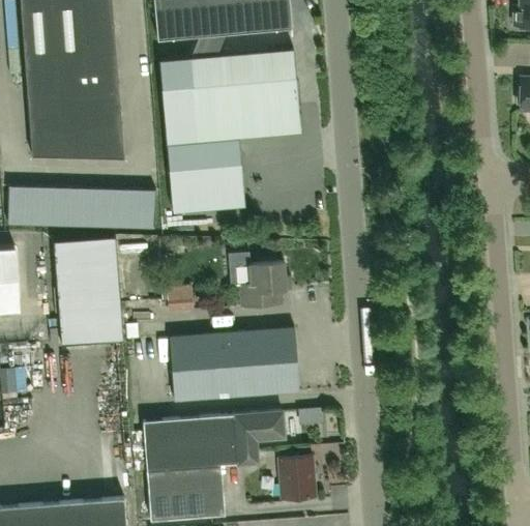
[(19,0),(32,158),(123,159),(111,0),(19,0)]
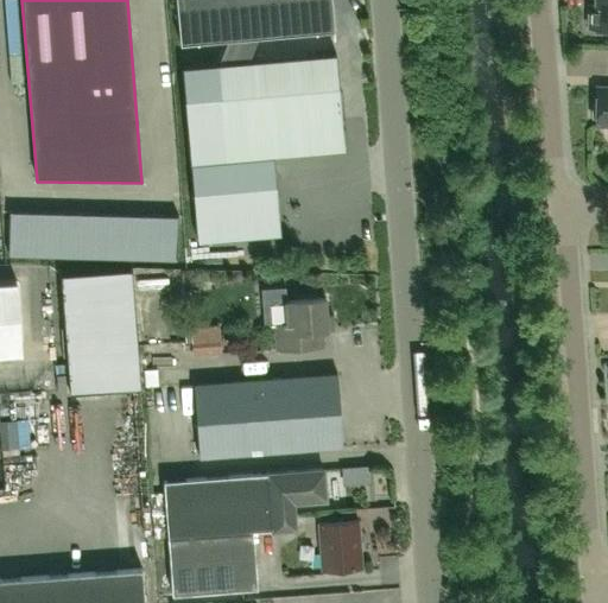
[(175,0),(179,48),(228,43),(258,40),(334,33),(330,0),(175,0)]
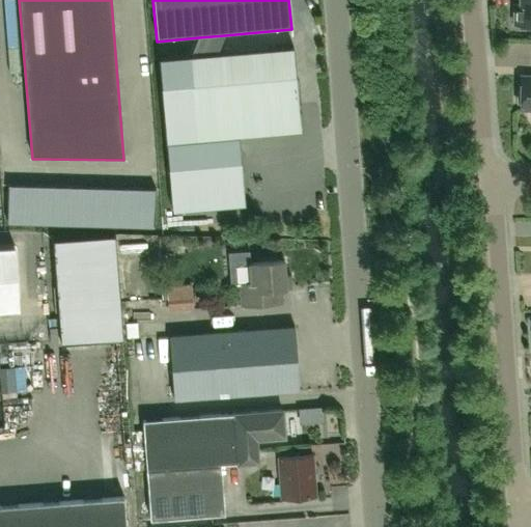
[(519,32),(530,32),(530,0),(519,0),(519,7),(514,7),(513,28),(519,28),(519,32)]
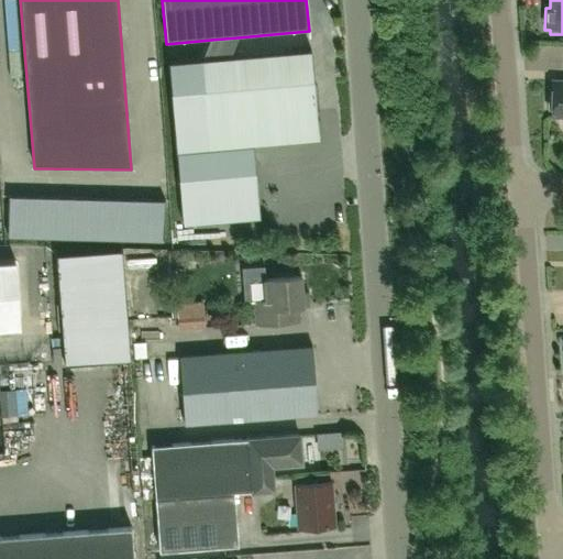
[(202,64),(168,66),(179,188),(181,210),(181,216),(183,227),(260,220),(255,166),(240,167),(239,149),(253,148),(319,141),(311,54),(230,61),(239,37),(211,40),(202,64)]
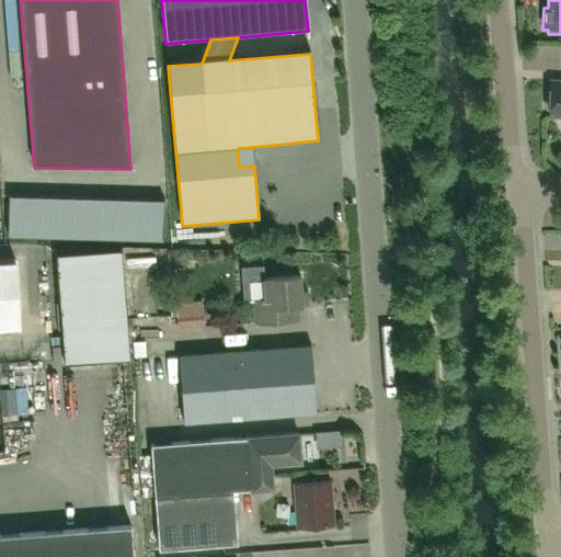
[(560,84),(550,84),(550,99),(546,102),(546,112),(549,116),(549,120),(553,120),(557,124),(560,123),(560,84)]
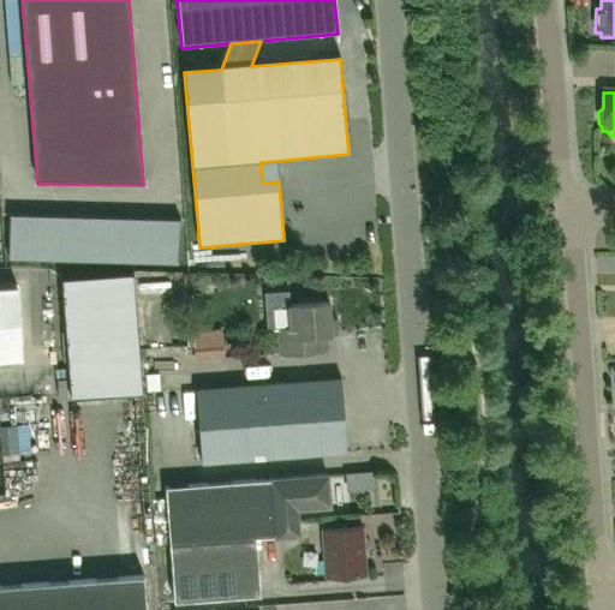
[(27,261),(28,222),(9,221),(7,261),(27,261)]
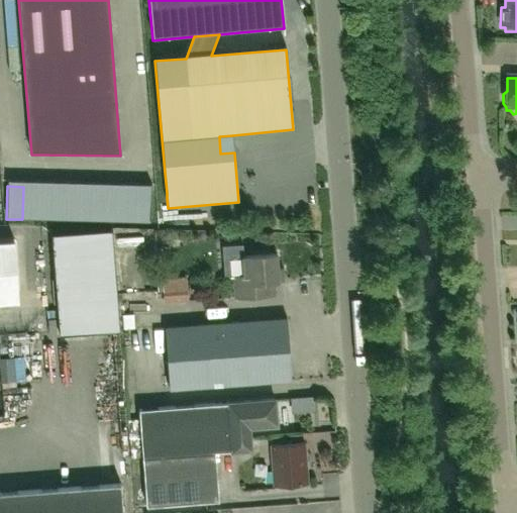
[(23,187),(22,219),(36,220),(37,187),(23,187)]
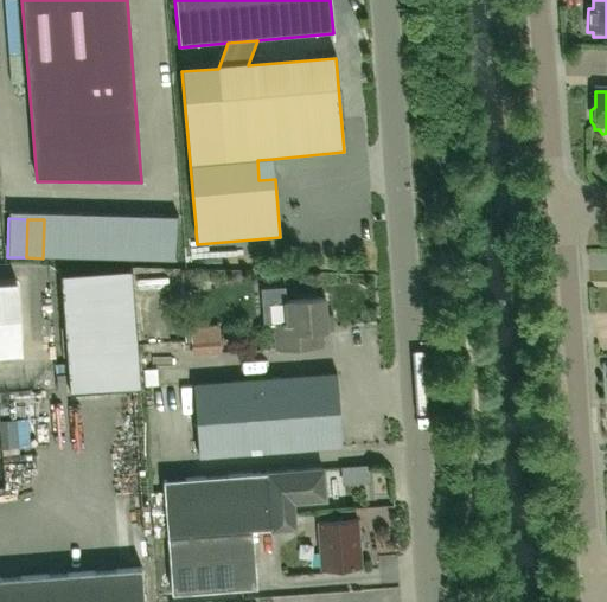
[(61,221),(44,219),(43,258),(59,258),(61,221)]
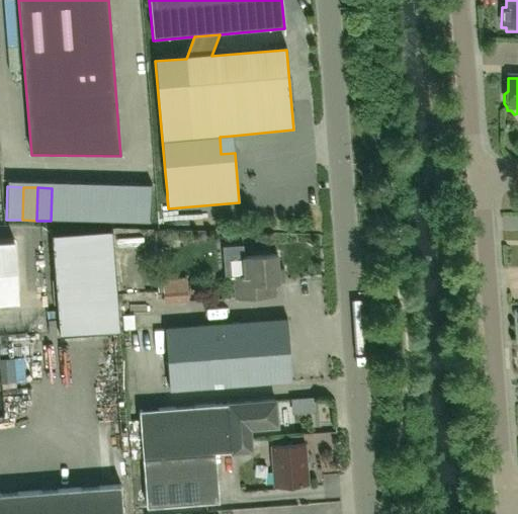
[(65,222),(66,188),(52,188),(51,221),(65,222)]
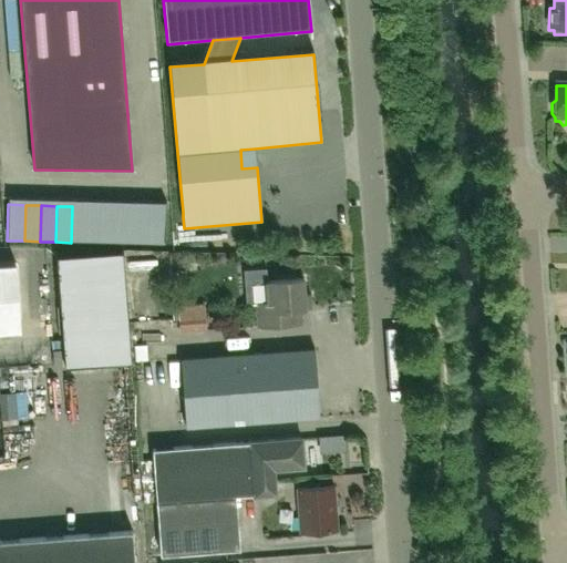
[(72,206),(71,243),(86,243),(88,207),(72,206)]
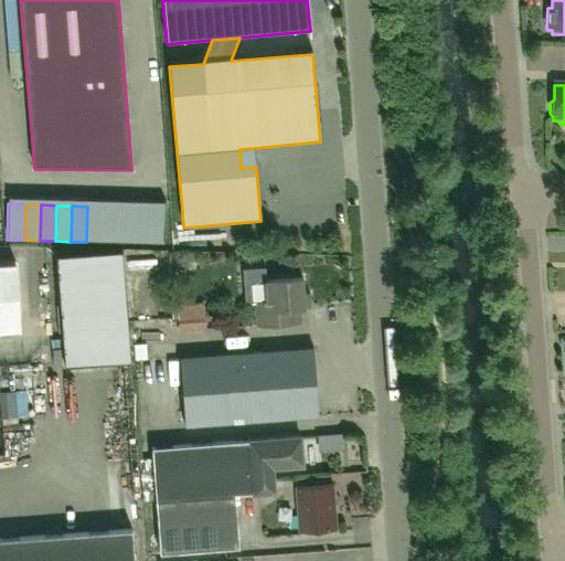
[(86,242),(100,243),(103,207),(87,207),(86,242)]
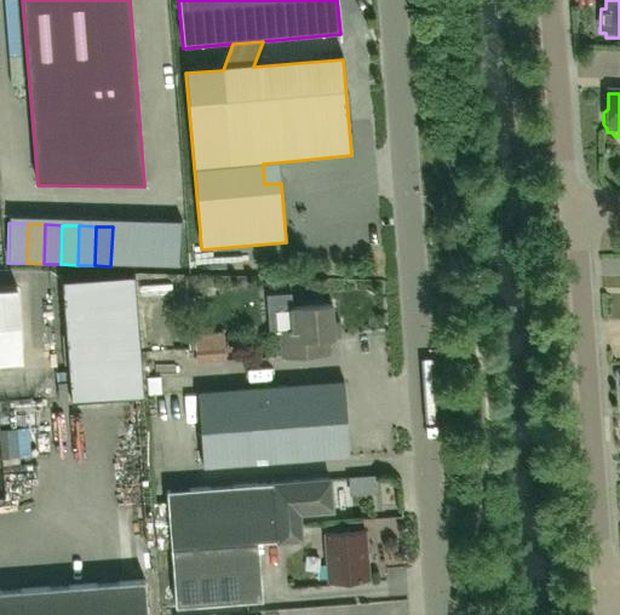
[(130,228),(113,226),(110,266),(127,266),(128,266),(130,228)]
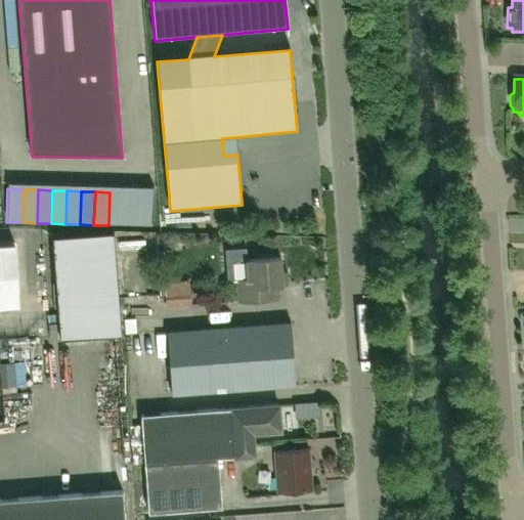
[(122,226),(124,192),(110,192),(108,225),(122,226)]
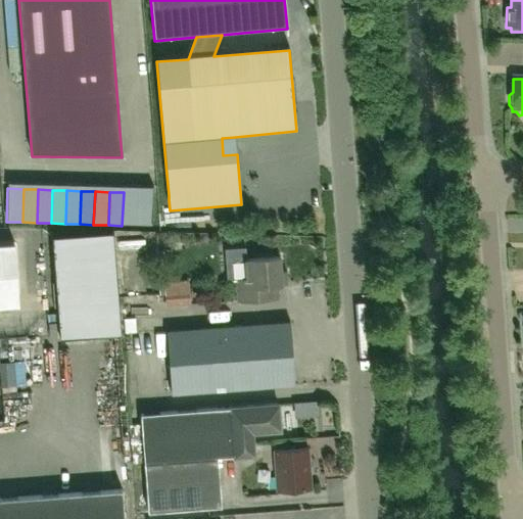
[(124,192),(122,226),(136,226),(138,192),(124,192)]
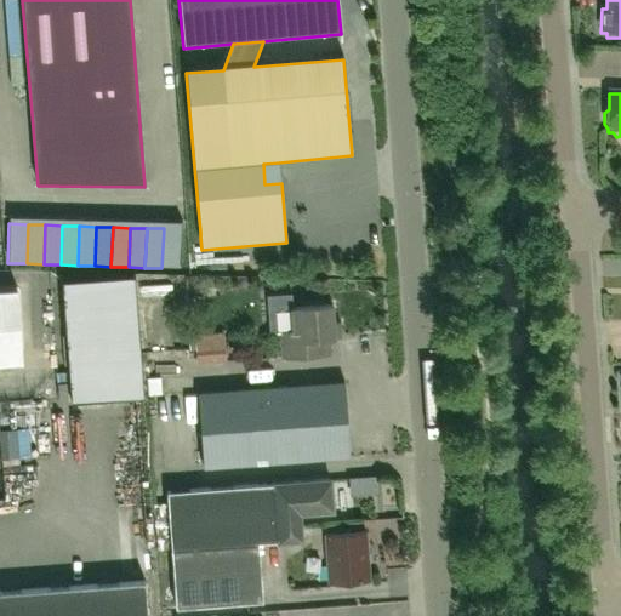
[(181,269),(182,229),(164,228),(161,268),(181,269)]
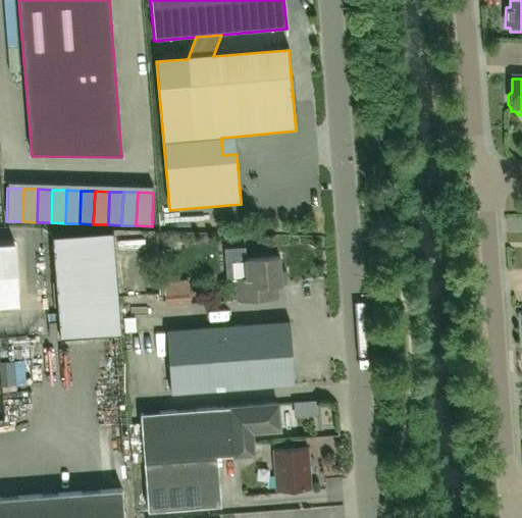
[(114,234),(53,238),(60,342),(121,335),(114,234)]
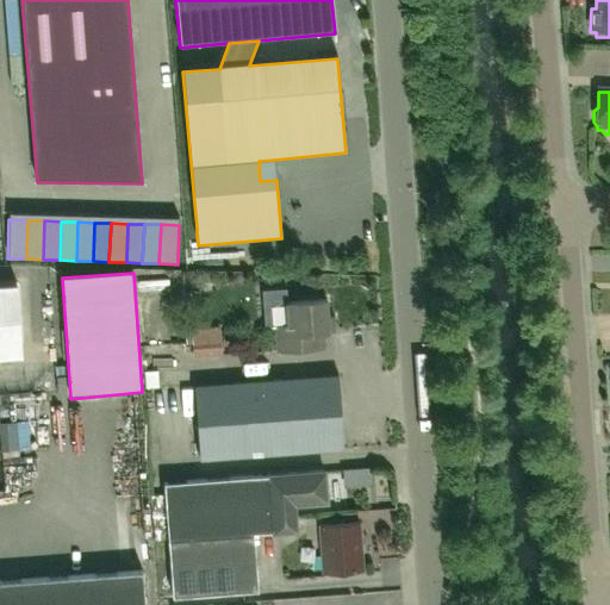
[(17,287),(0,287),(0,360),(23,359),(17,287)]
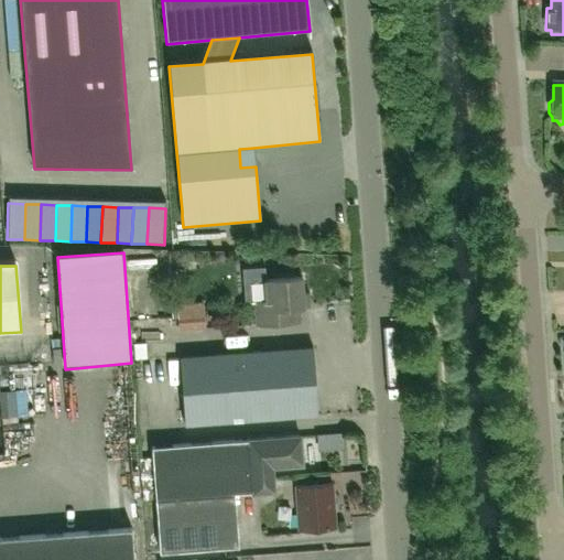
[(264,268),(242,270),(245,305),(255,304),(255,310),(257,329),(300,325),(299,311),(310,310),(308,297),(304,298),(302,280),(266,283),(264,268)]
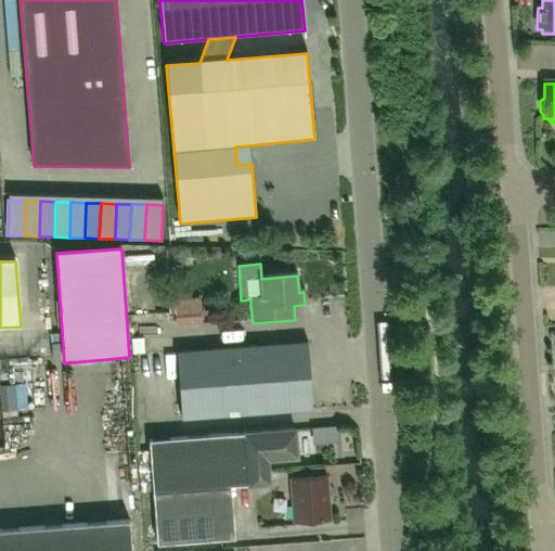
[(203,299),(176,300),(178,324),(204,322),(203,299)]
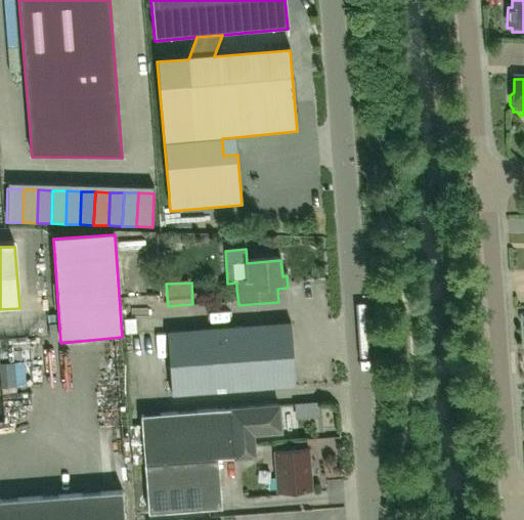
[(128,339),(140,338),(138,318),(127,319),(128,339)]
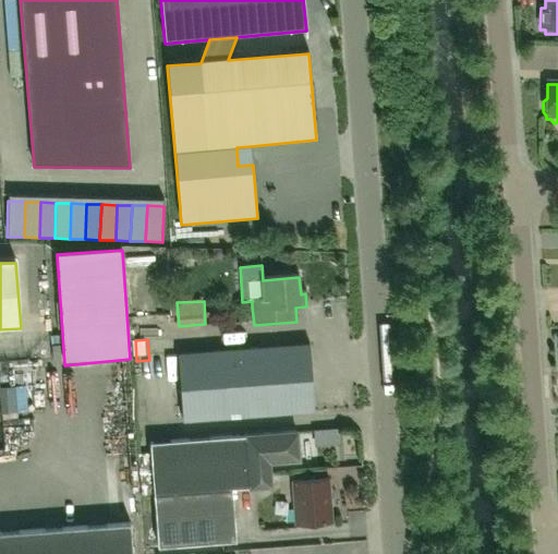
[(310,347),(178,357),(183,423),(315,413),(310,347)]
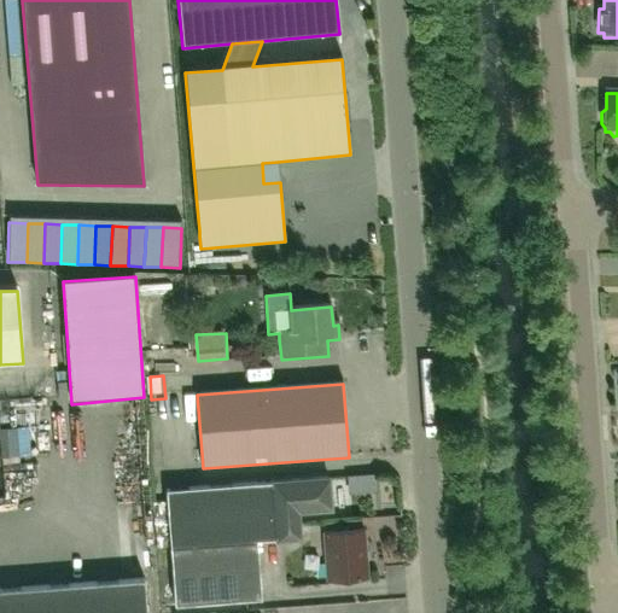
[(167,494),(170,550),(257,543),(301,541),(298,514),(331,512),(330,480),(167,494)]
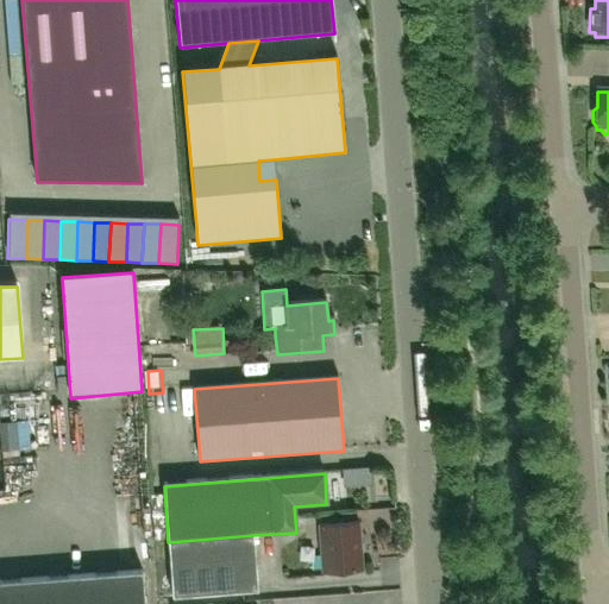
[(324,576),(362,573),(358,526),(320,528),(324,576)]
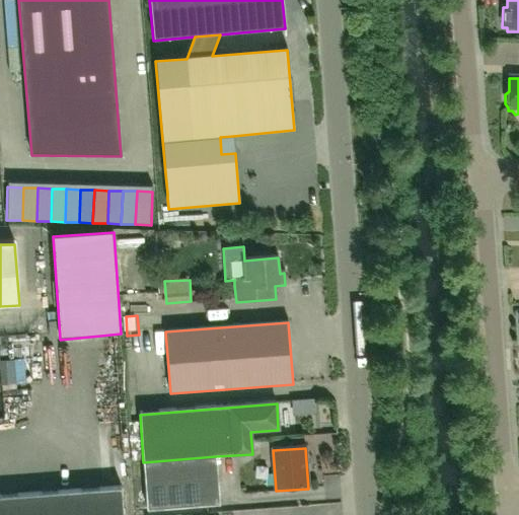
[(220,506),(216,456),(143,462),(147,511),(220,506)]
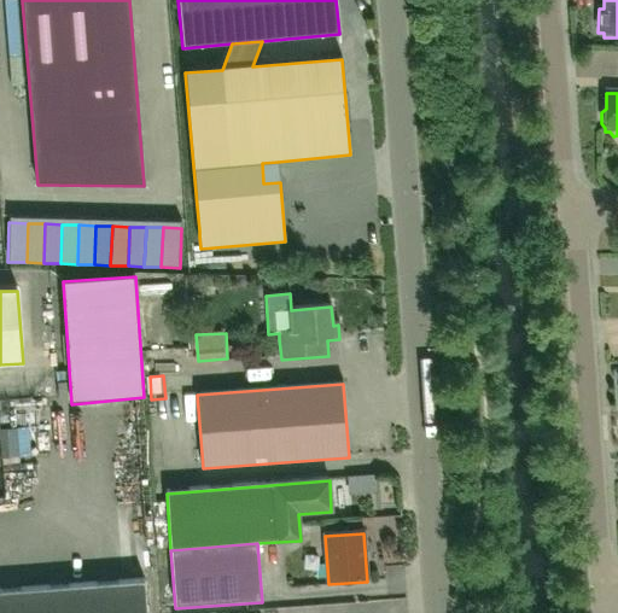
[(0,593),(0,612),(146,612),(145,582),(0,593)]
